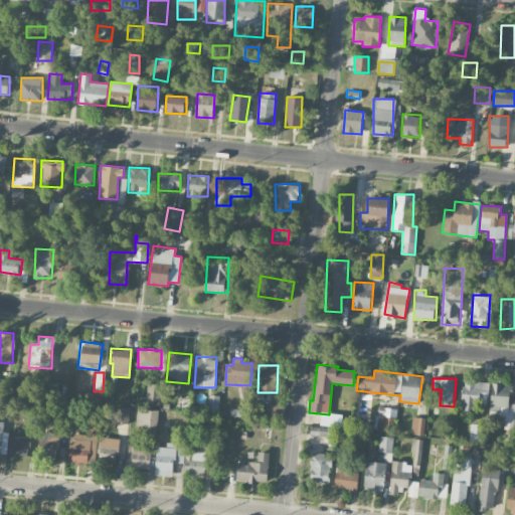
[(38,395),(54,398),(57,384),(41,381),(38,395)]
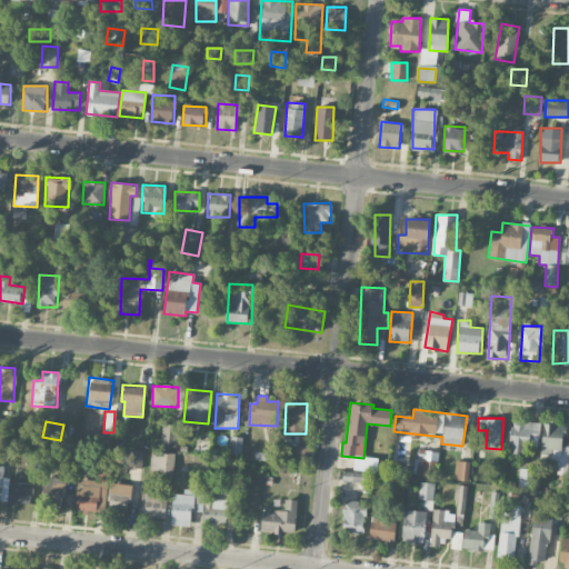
[(526,446),(539,447),(540,422),(510,421),(509,456),(526,457),(526,446)]
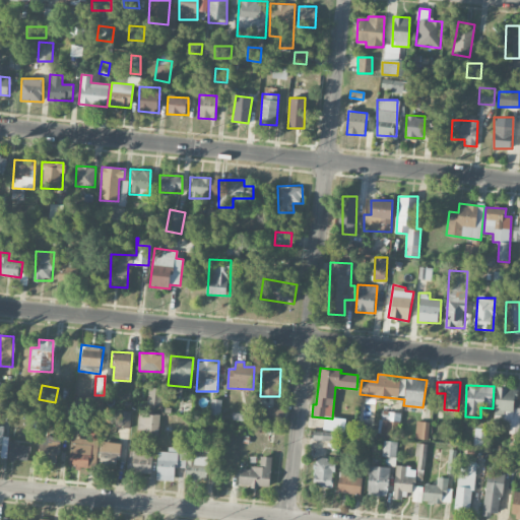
[(519,434),(519,423),(519,407),(514,407),(515,388),(496,388),(494,425),(510,426),(510,433),(519,434)]
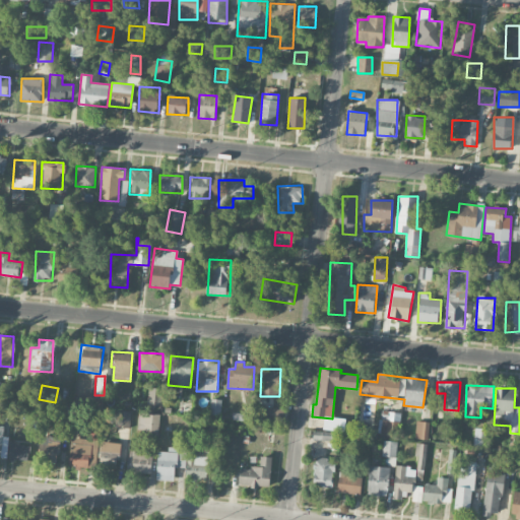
[(210,414),(220,415),(221,399),(211,398),(210,414)]
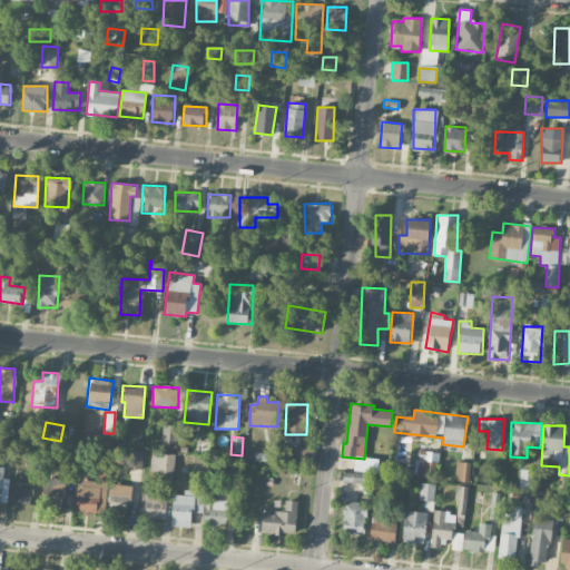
[(312,446),(282,446),(282,461),(311,461),(312,446)]
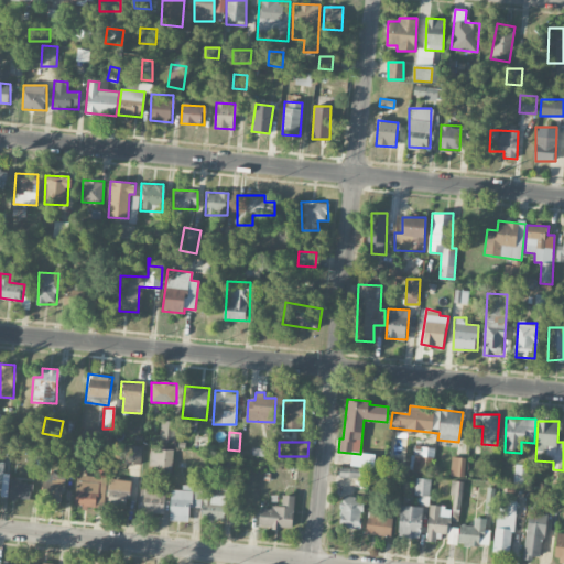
[(140,465),(143,447),(130,444),(127,463),(140,465)]
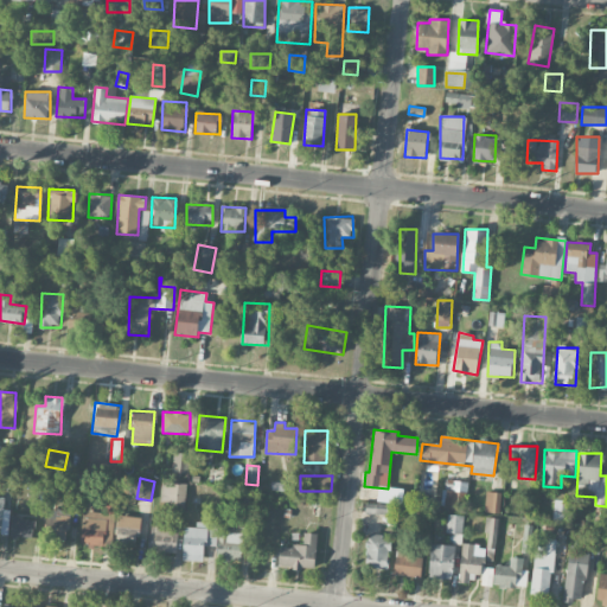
[(160,502),(186,504),(189,484),(161,481),(160,502)]
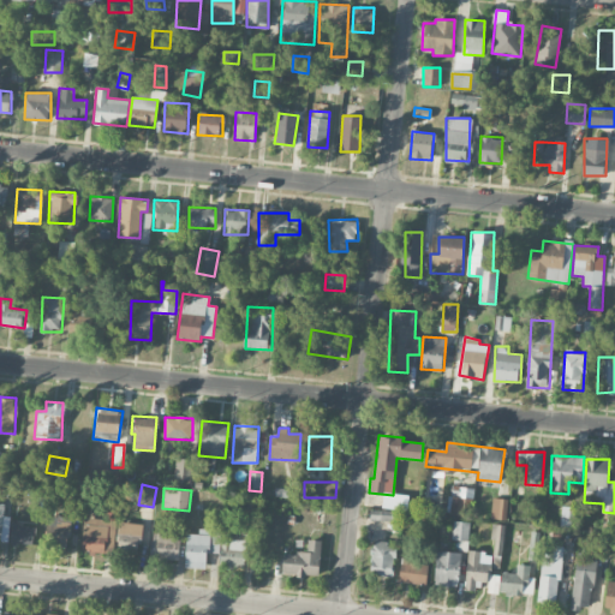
[(472,515),(473,488),(459,488),(459,496),(447,496),(447,514),(472,515)]
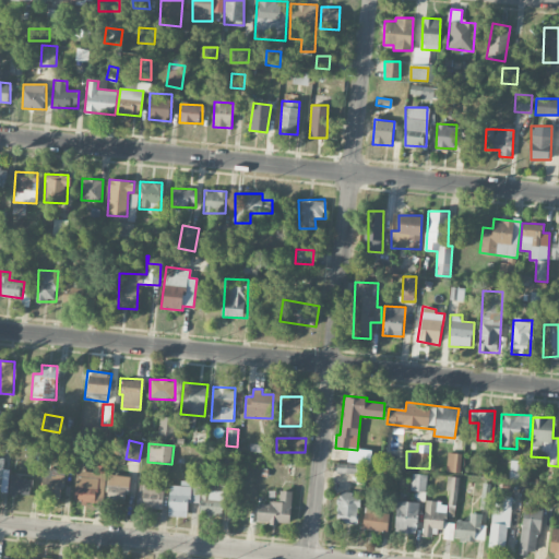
[(461,453),(448,453),(447,471),(461,472),(461,453)]
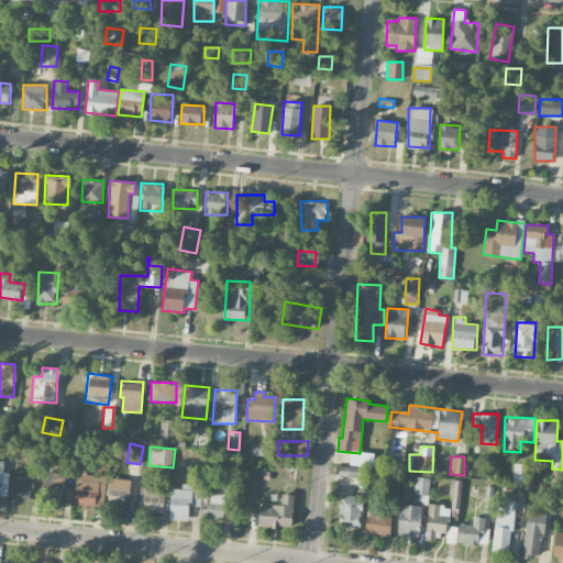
[(514,482),(527,482),(528,464),(514,464),(514,482)]
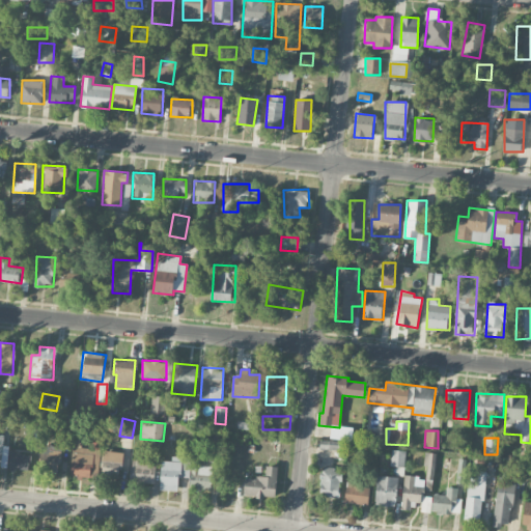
[(40,446),(39,472),(60,472),(60,447),(40,446)]
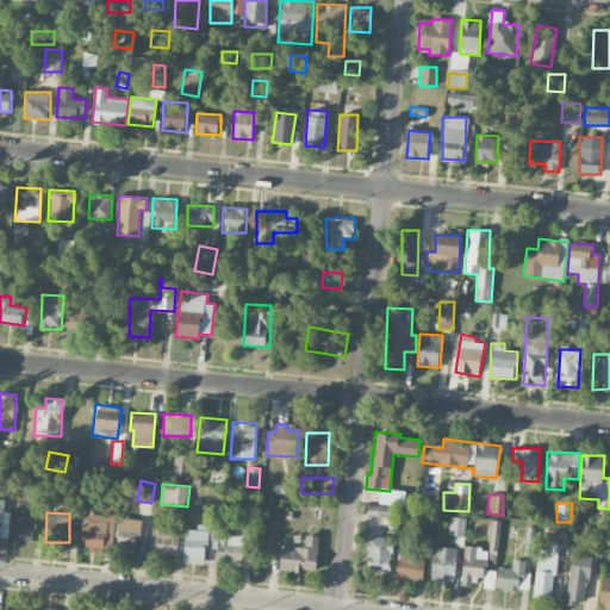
[(80,548),(111,549),(112,515),(81,514),(80,548)]
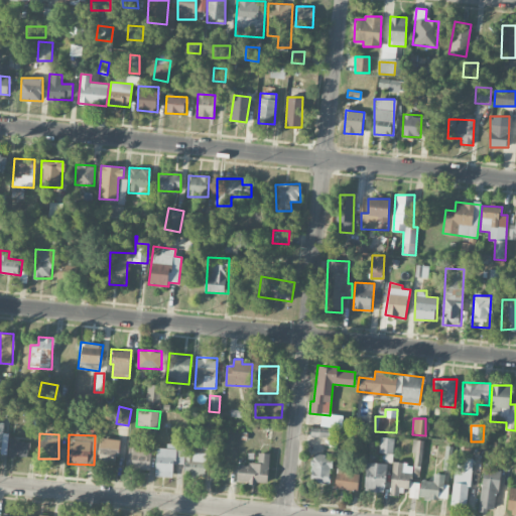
[(117,462),(119,439),(100,437),(98,460),(117,462)]
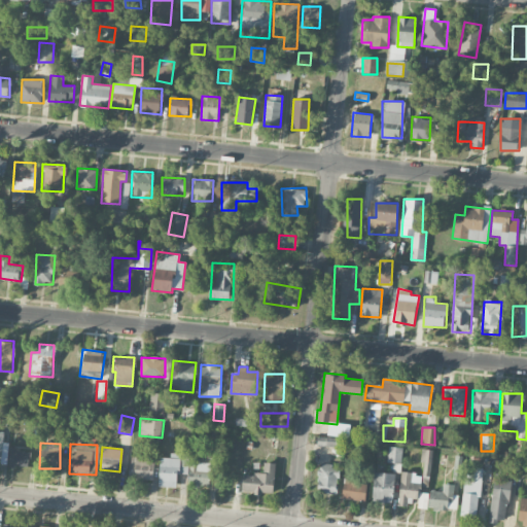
[(388,462),(401,463),(402,447),(389,447),(388,462)]
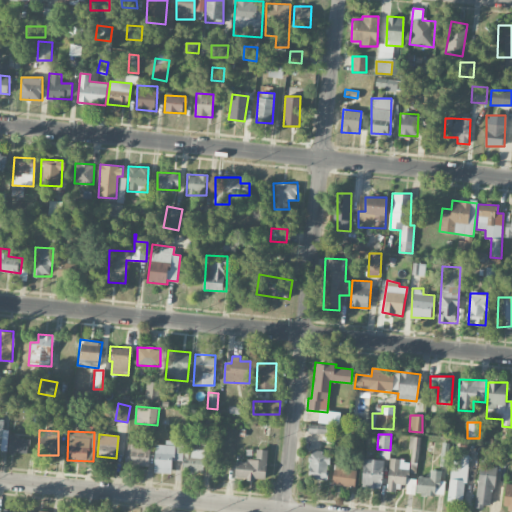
[(410,472),(415,472),(416,458),(419,458),(420,437),(411,436),(410,472)]
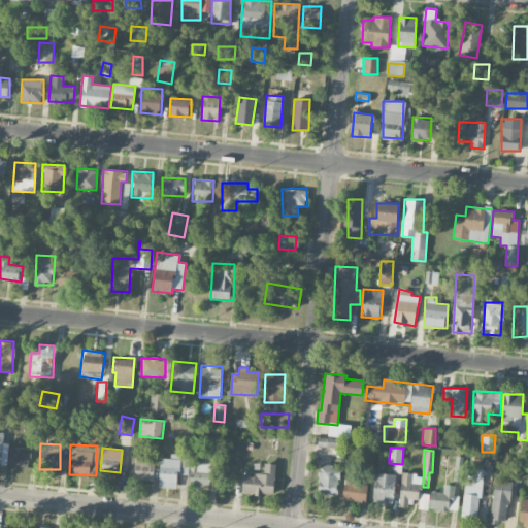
[(30,452),(10,451),(9,466),(29,467),(30,452)]
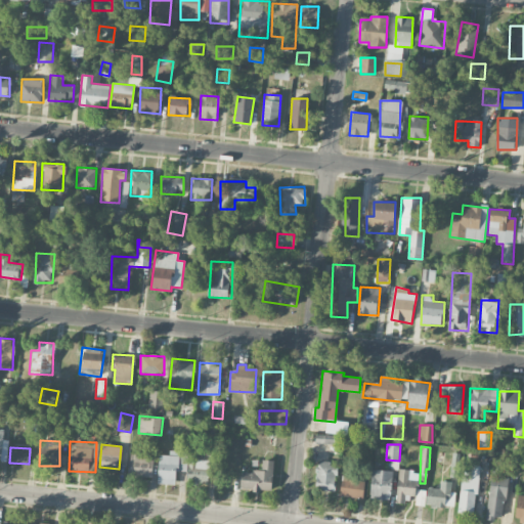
[(153,453),(130,450),(127,475),(150,477),(153,453)]
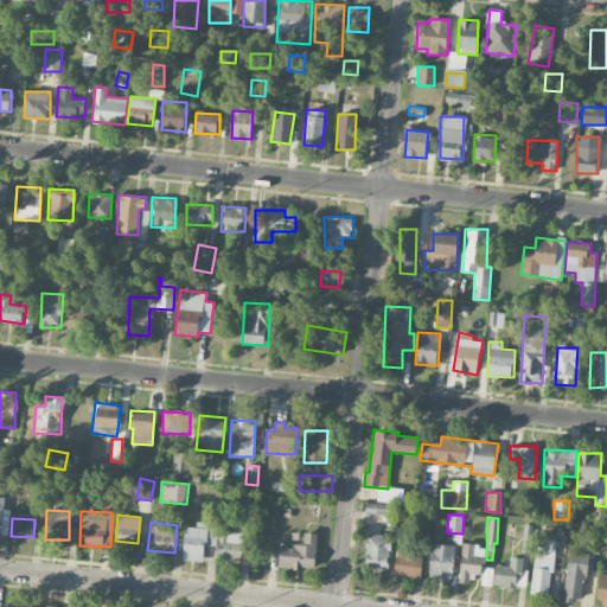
[(205,561),(206,522),(196,522),(196,526),(183,526),(181,560),(205,561)]
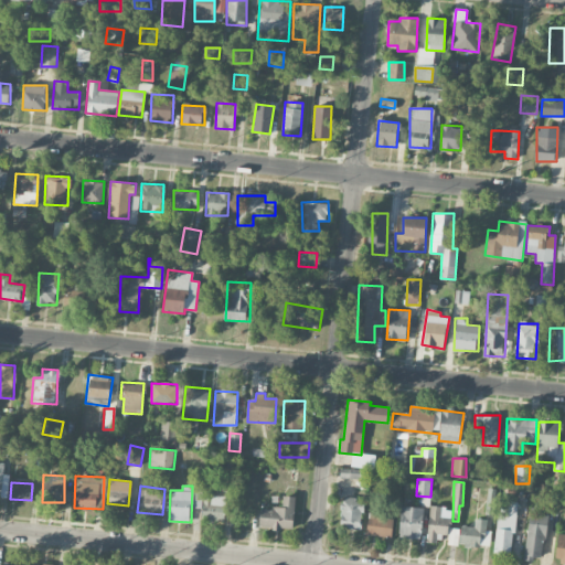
[(486,512),(492,513),(497,493),(489,492),(486,512)]
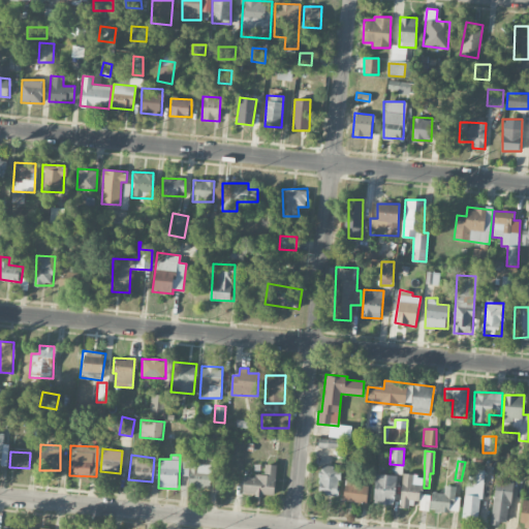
[(189,487),(210,487),(211,463),(190,462),(189,487)]
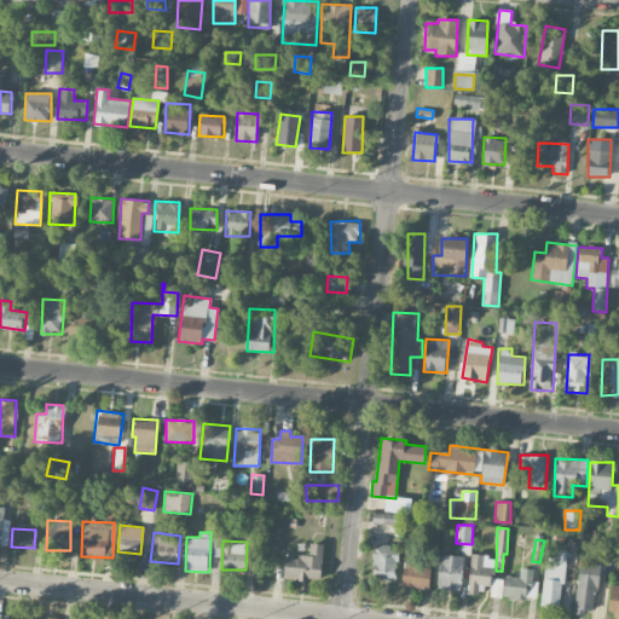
[(323,579),(323,543),(308,543),(308,557),(284,556),(283,578),(323,579)]
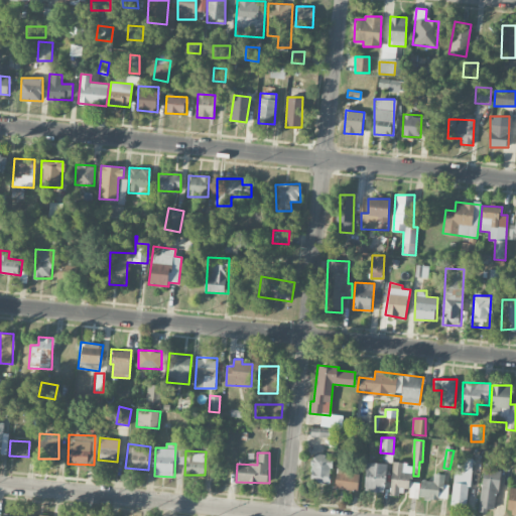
[(310,482),(331,484),(333,456),(312,454),(310,482)]
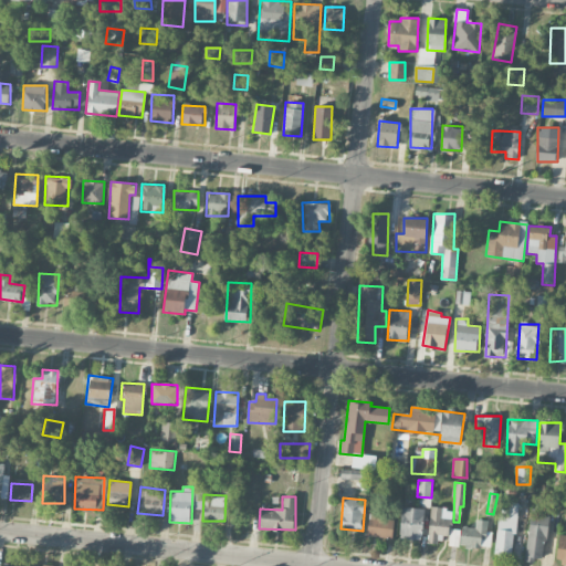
[(519,503),(501,501),(495,557),(513,558),(519,503)]
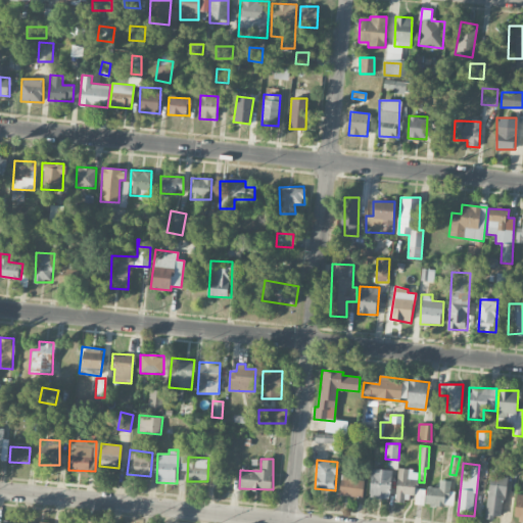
[(419,471),(399,468),(394,500),(413,503),(419,471)]
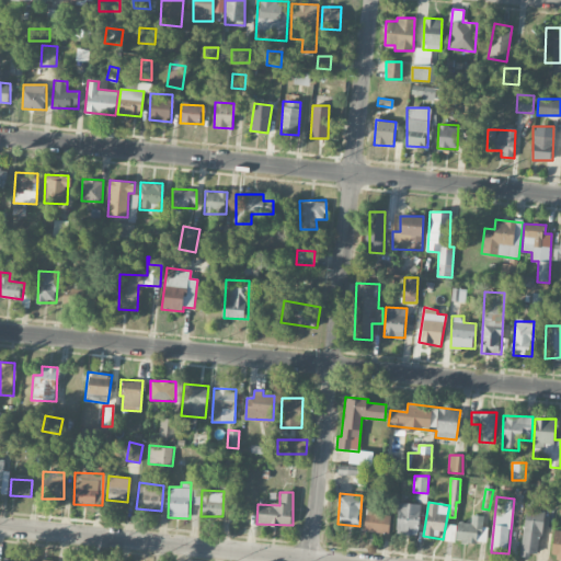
[(397,534),(420,535),(420,503),(397,503),(397,534)]
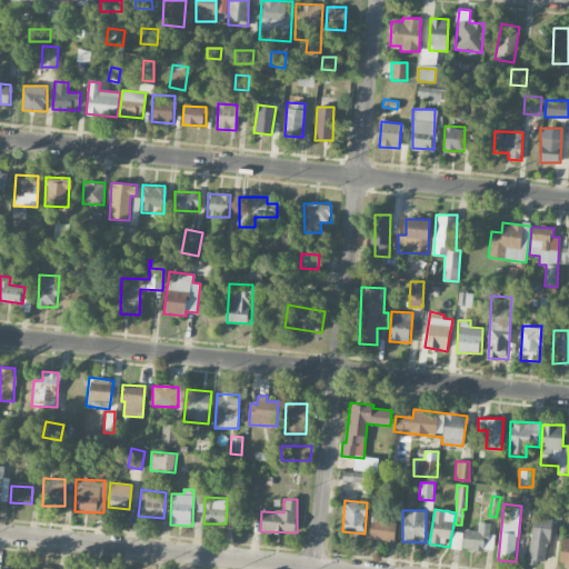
[(553,513),(535,510),(527,561),(545,565),(553,513)]
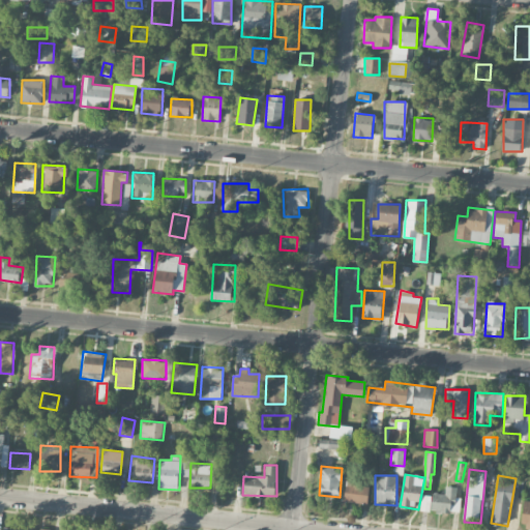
[(344,502),(367,503),(369,483),(345,483),(344,502)]
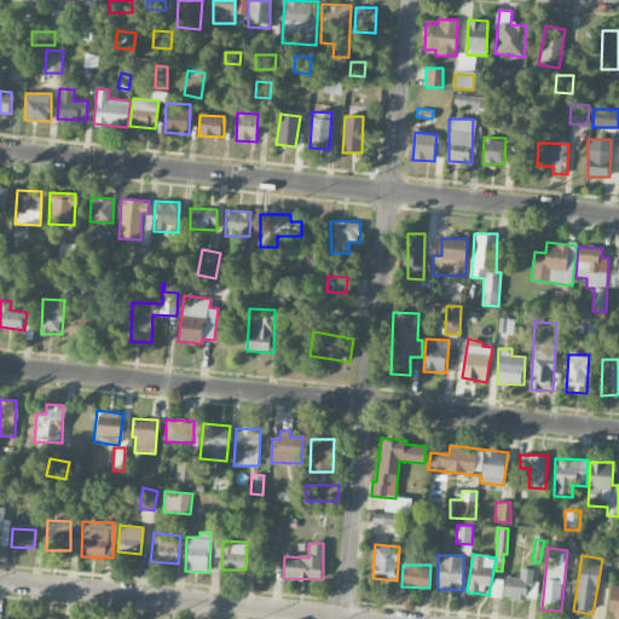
[(521,577),(505,576),(504,597),(537,599),(538,580),(532,580),(533,568),(521,568),(521,577)]
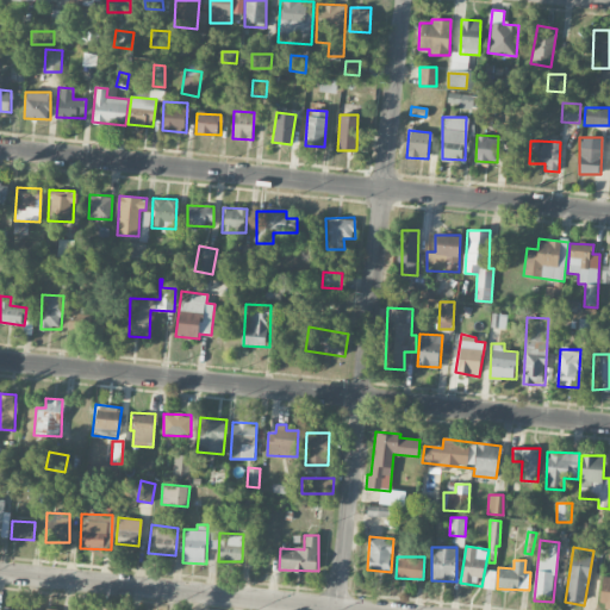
[(495,589),(497,571),(486,570),(484,587),(495,589)]
